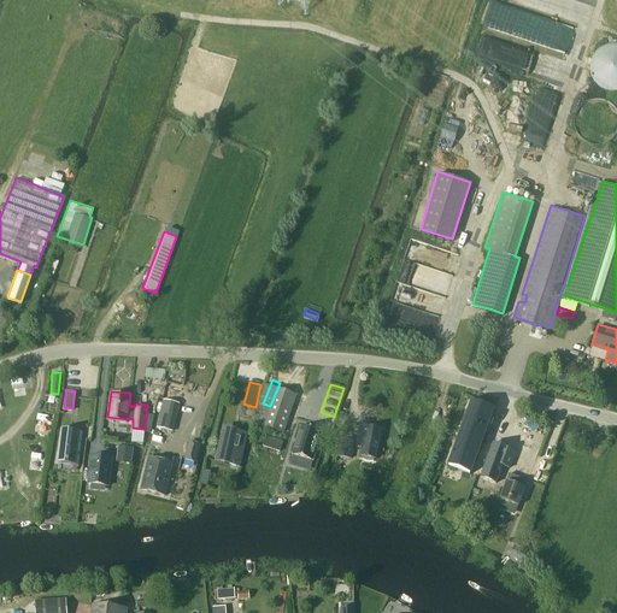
[(166,396),(158,425),(172,429),(180,401),(166,396)]
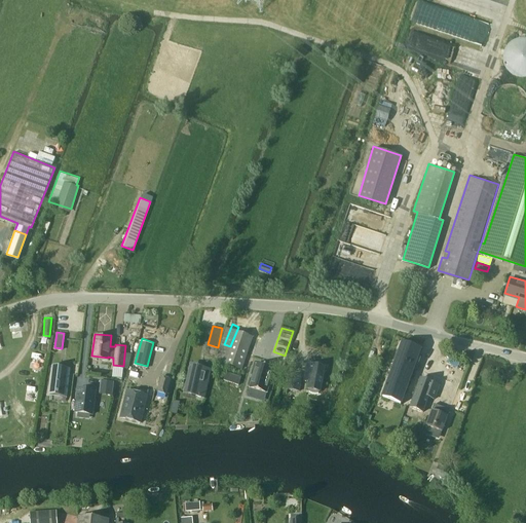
[(420,346),(402,340),(381,395),(401,402),(420,346)]
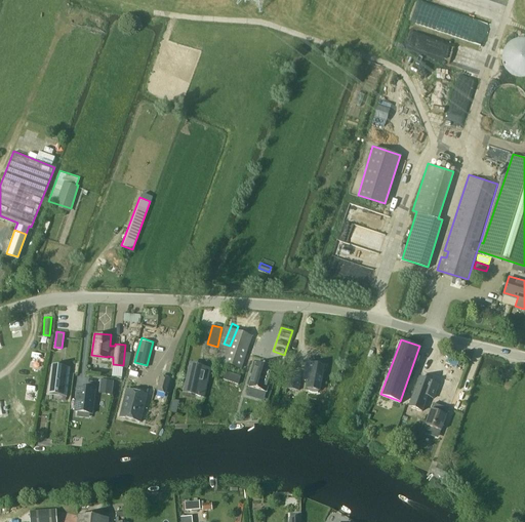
[(223,377),(238,382),(246,358),(231,353),(223,377)]
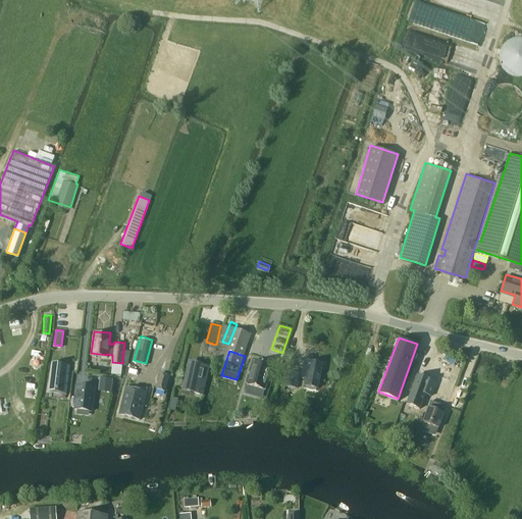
[(254,358),(247,382),(264,388),(272,364),(254,358)]
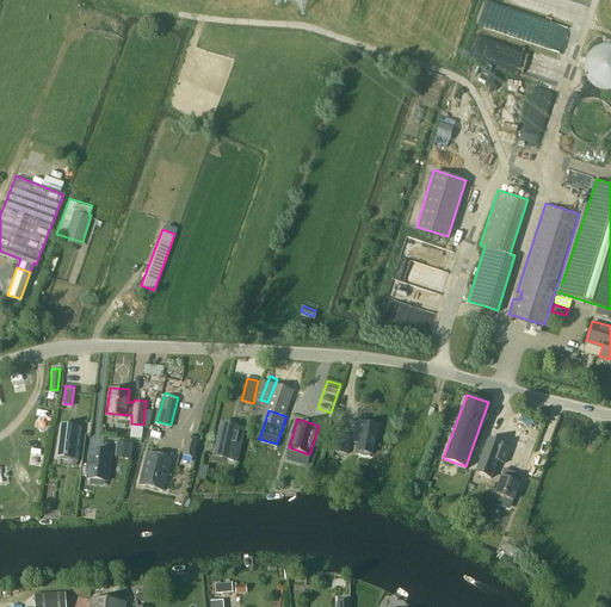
[(355,426),(352,439),(359,441),(358,451),(358,452),(360,453),(363,453),(364,454),(365,454),(368,454),(371,454),(371,453),(374,444),(375,441),(376,437),(375,434),(377,422),(365,420),(356,419),(355,426)]
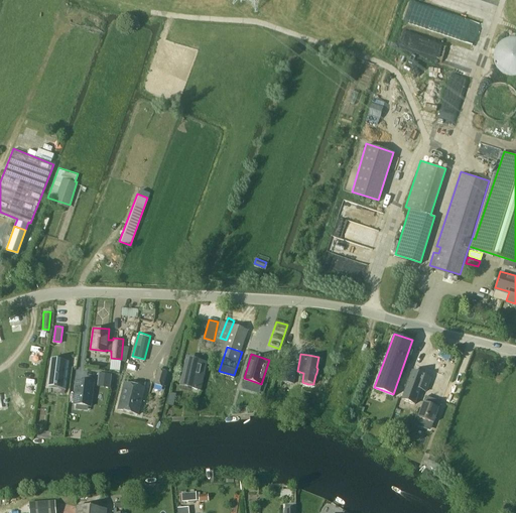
[(186,356),(179,384),(188,386),(189,384),(201,386),(206,364),(199,363),(200,359),(186,356)]
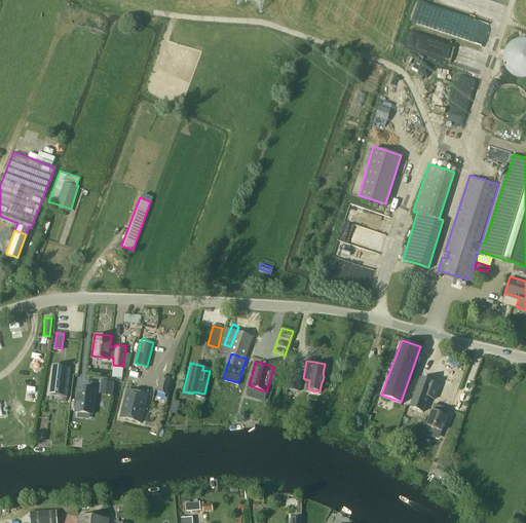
[(51,367),(49,389),(61,390),(67,391),(70,369),(58,367),(59,364),(52,364),(51,367)]
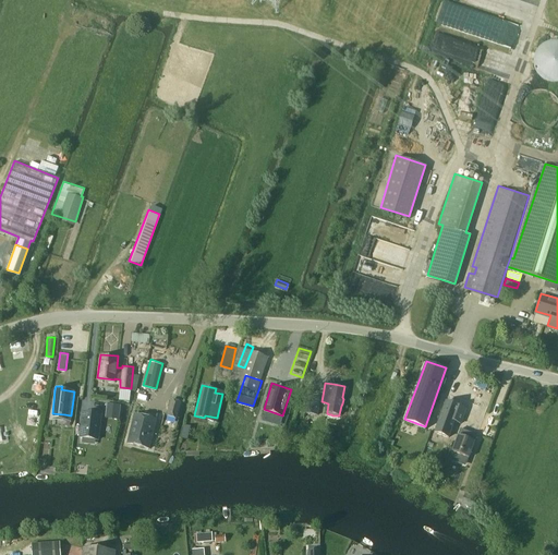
[(317,413),(320,398),(306,395),(303,410),(317,413)]
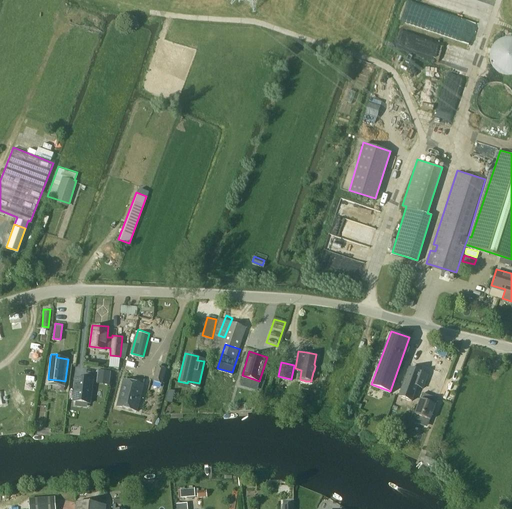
[(161,381),(165,367),(157,364),(153,379),(161,381)]
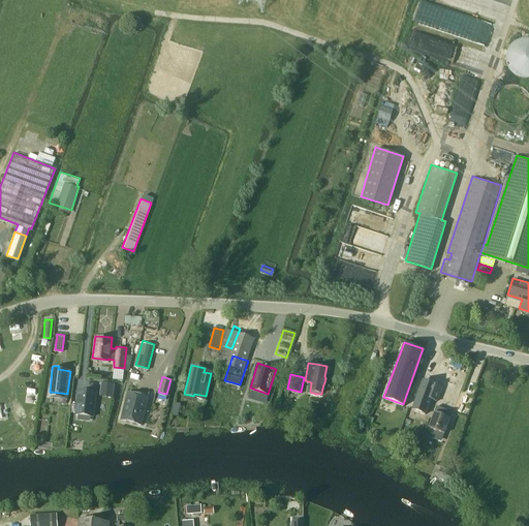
[(437,384),(421,379),(411,409),(424,413),(429,395),(433,396),(437,384)]
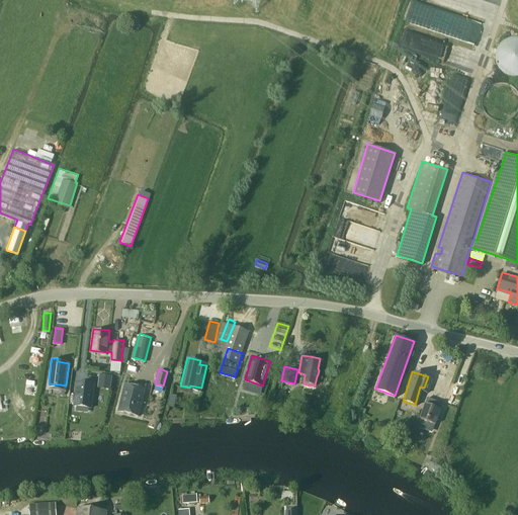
[(99,372),(98,382),(98,388),(103,388),(110,389),(110,383),(111,374),(109,373),(99,372)]
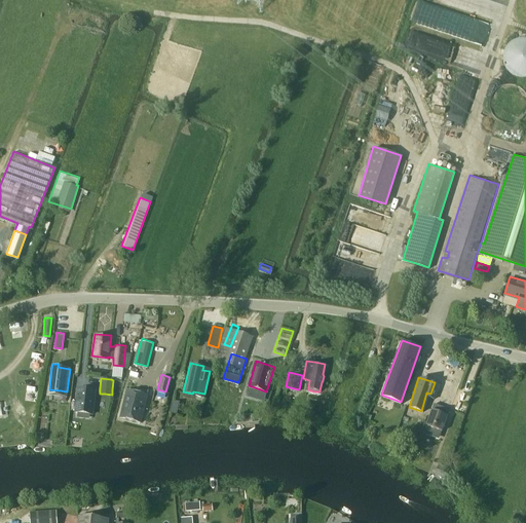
[(92,412),(95,389),(78,387),(75,410),(92,412)]
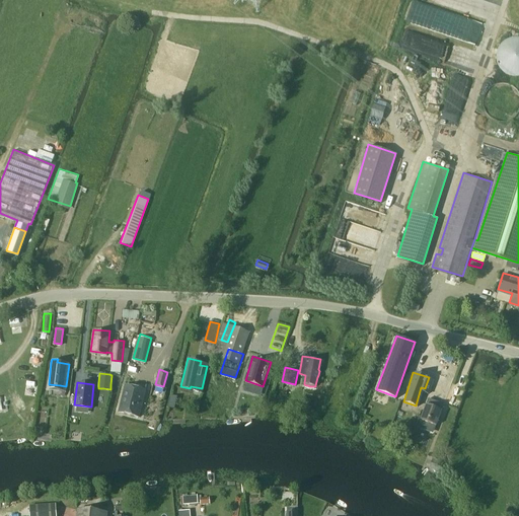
[(138,415),(146,388),(125,382),(118,410),(138,415)]
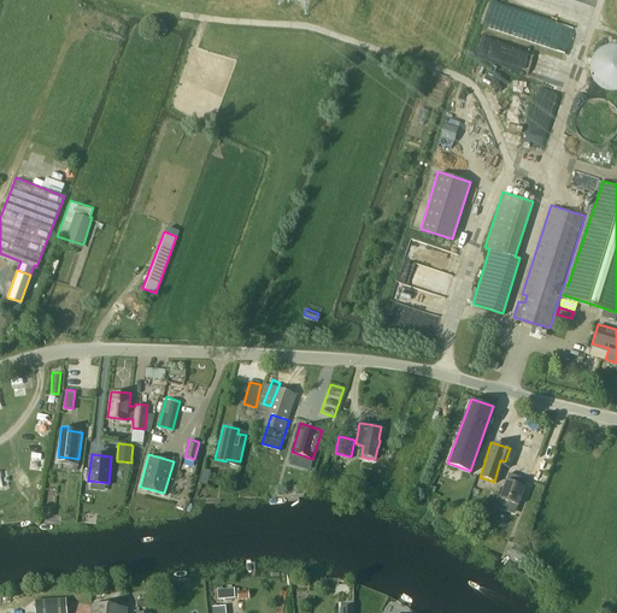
[(518,504),(528,478),(509,471),(499,496),(518,504)]
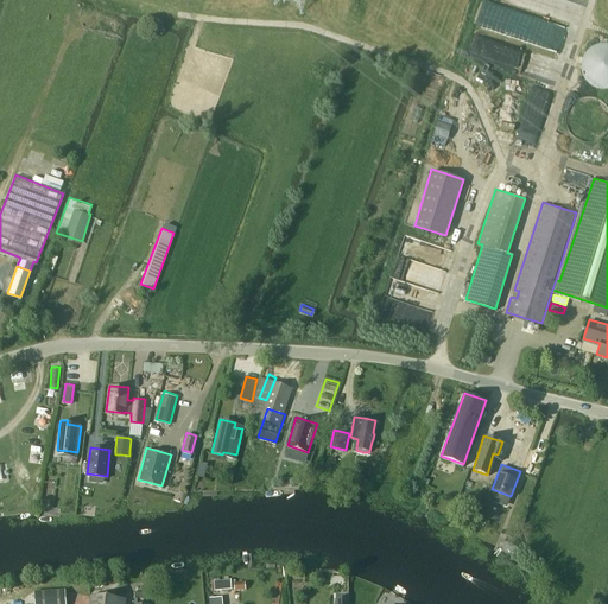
[(513,539),(510,550),(515,552),(520,541),(513,539)]
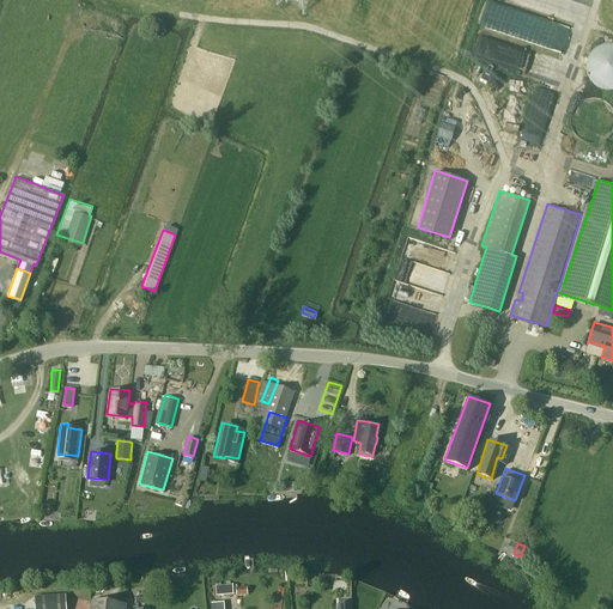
[(232,592),(231,583),(216,584),(217,594),(232,592)]
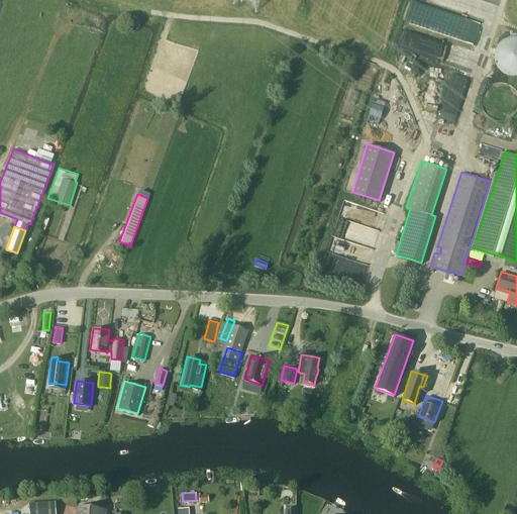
[(56,513),(55,500),(28,502),(29,513),(56,513)]
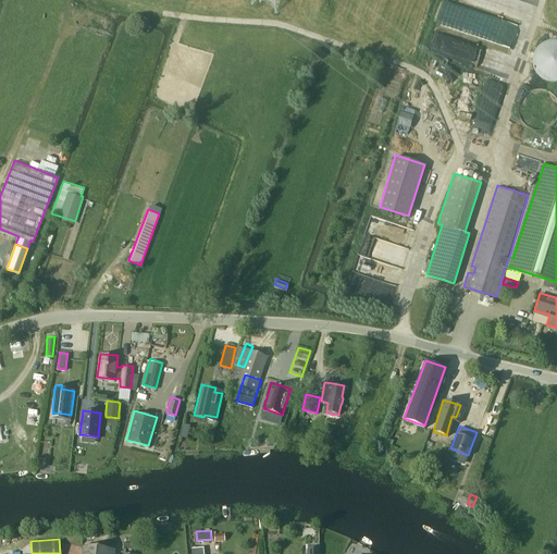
[(113,553),(114,548),(83,544),(81,553),(113,553)]
